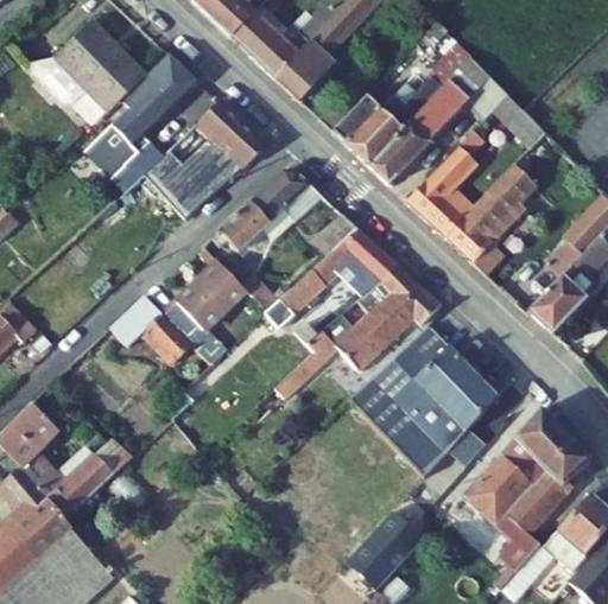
[(196,0),(233,35),(261,4),(264,0),(196,0)]
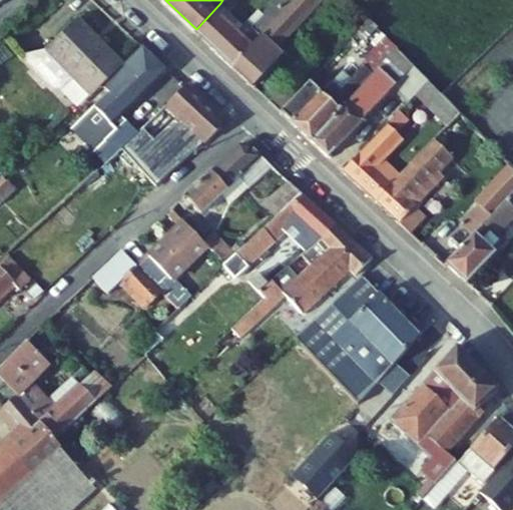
[(243,24),(220,3),(196,29),(234,65),(285,8),(276,0),(274,0),(263,12),(259,8),(243,24)]
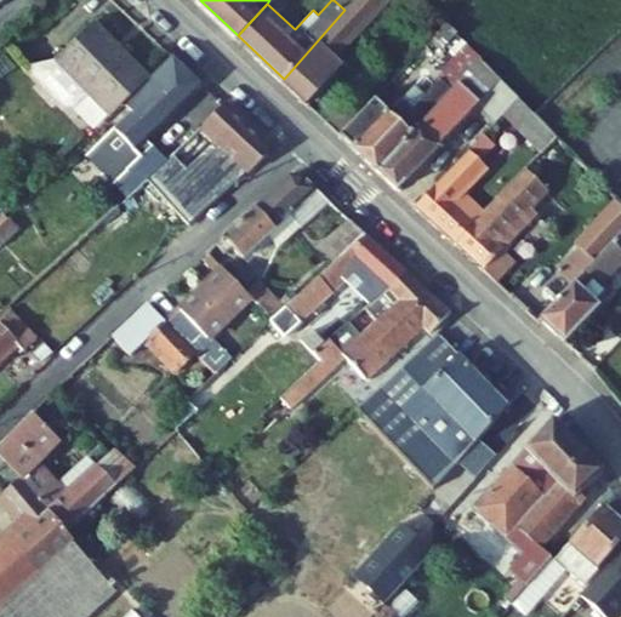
[(353,0),(345,10),(284,79),(308,102),(342,64),(336,58),(387,0),(353,0)]
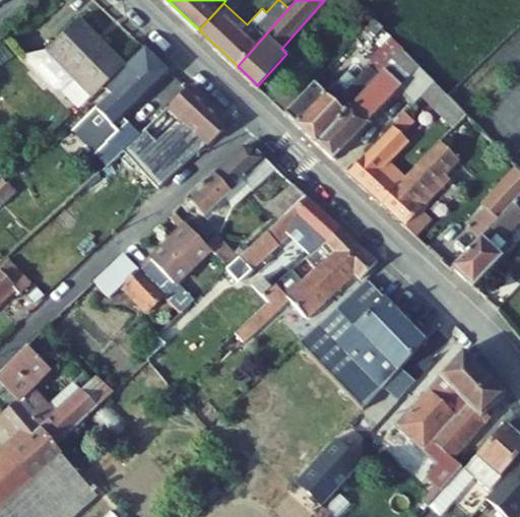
[(279,0),(288,8),(296,0),(279,0)]
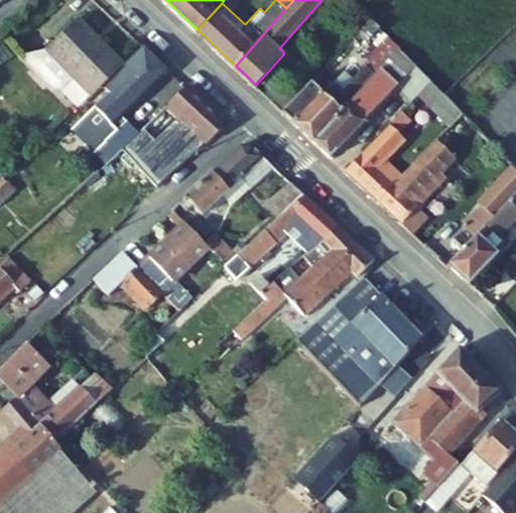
[(102,39),(79,15),(75,20),(98,43),(102,39)]
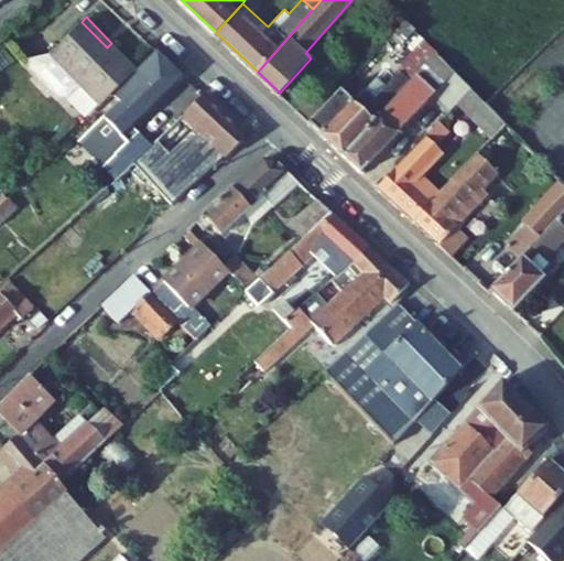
[(405,18),(393,32),(403,42),(415,29),(405,18)]
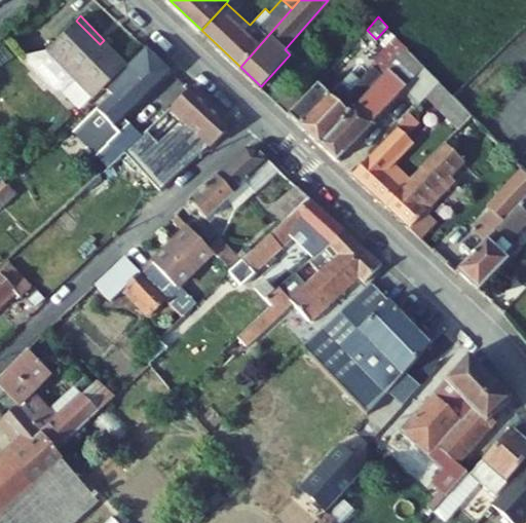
[(46,49),(94,97),(105,85),(127,64),(104,40),(100,44),(76,21),(46,49)]
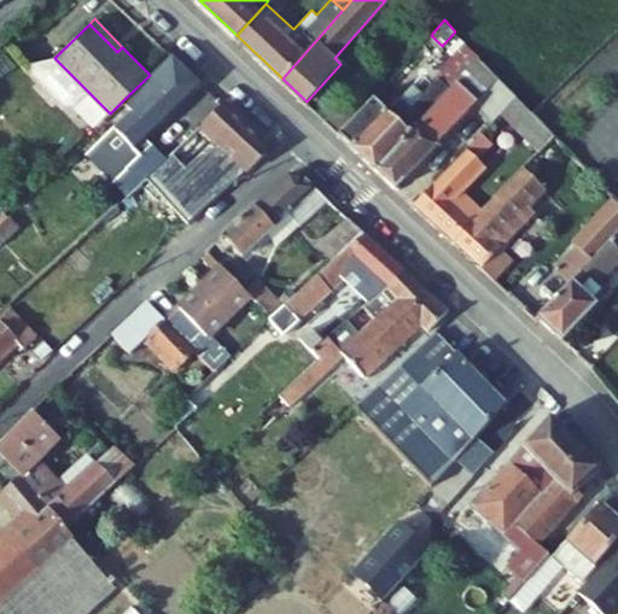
[(435,101),(478,54),(466,41),(441,68),(444,71),(425,93),(435,101)]
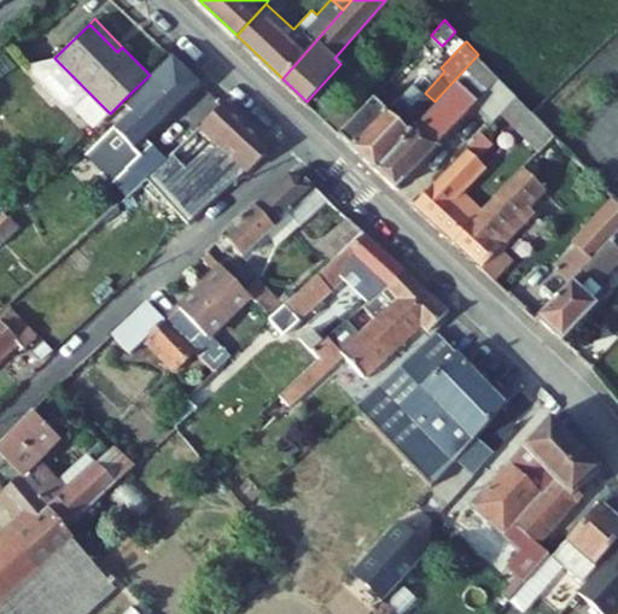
[(172,52),(157,68),(181,91),(196,76),(172,52)]
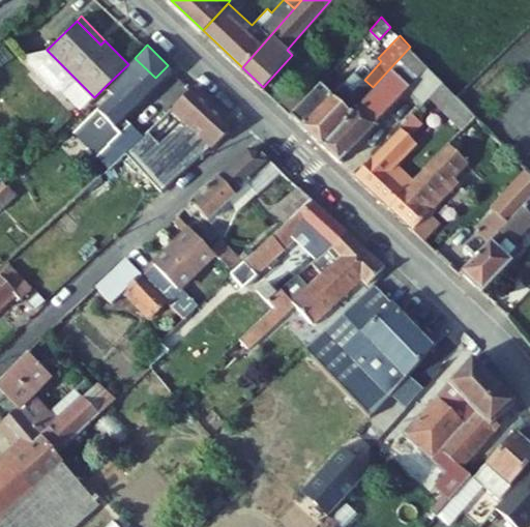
[(410,47),(373,87),(322,142),(340,159),(409,87),(423,101),(429,95),(442,82),(410,47)]
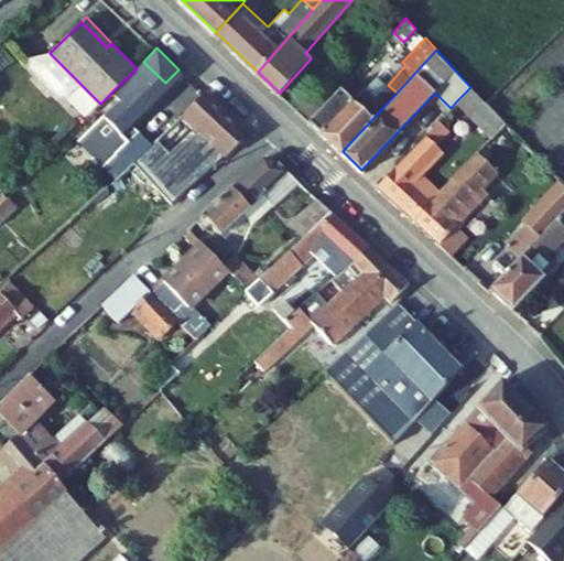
[(119,99),(80,138),(105,163),(115,154),(125,163),(149,140),(133,125),(165,93),(161,88),(161,87),(153,79),(149,83),(137,68),(112,92),(119,99)]
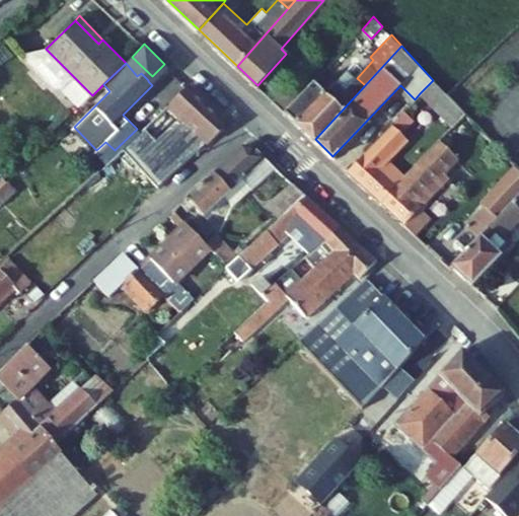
[(348,69),(325,92),(314,80),(307,88),(286,112),(315,139),(365,85),(357,78),(348,69)]
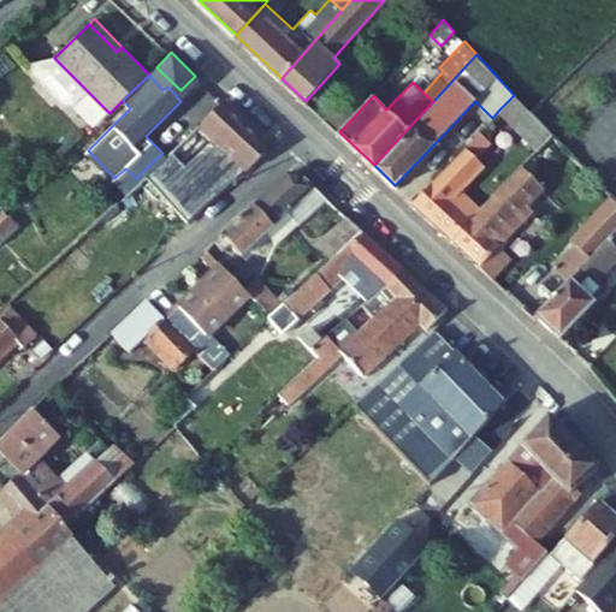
[(350,91),(325,119),(339,132),(365,105),(350,91)]
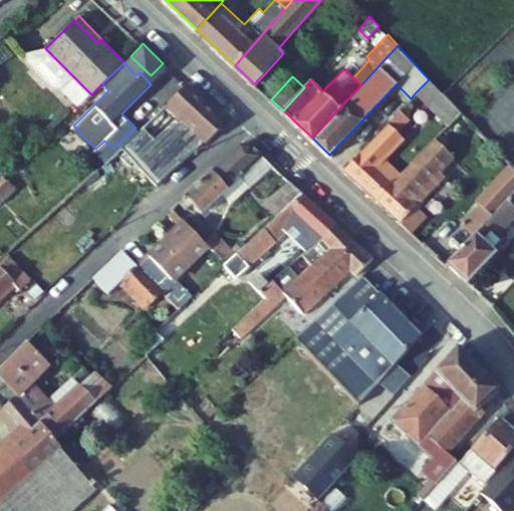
[(429,79),(416,92),(448,123),(461,110),(429,79)]
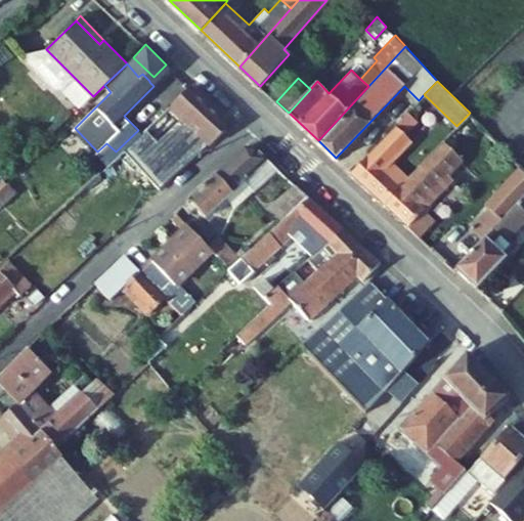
[(211,140),(212,142),(226,129),(226,120),(189,86),(125,150),(142,170),(141,171),(159,191),(170,181),(168,180),(211,140)]
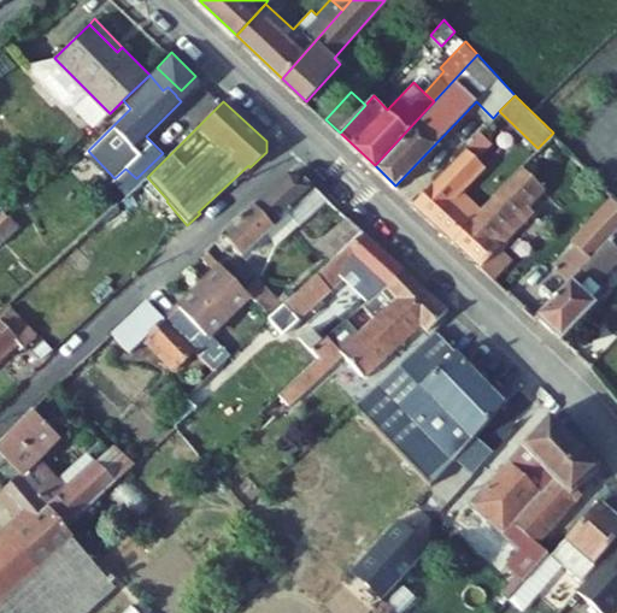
[(475,214),(454,195),(485,164),(475,154),(489,139),(481,130),(413,204),(452,240),(475,214)]
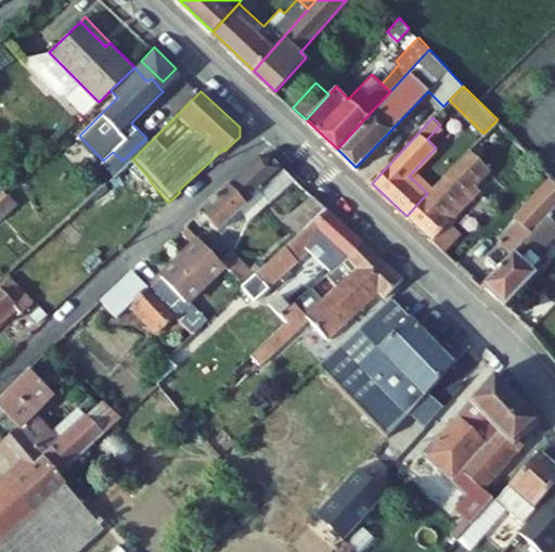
[(451,221),(467,204),(459,196),(488,166),(469,149),(427,193),(407,216),(443,252),(462,231),(451,221)]
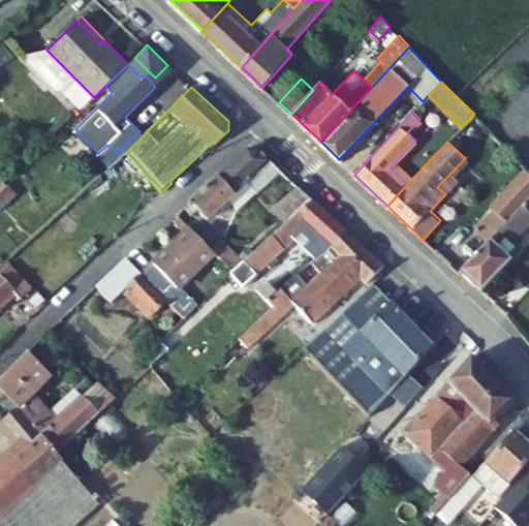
[(257,148),(247,147),(218,174),(184,206),(191,214),(197,209),(207,218),(228,198),(238,208),(255,191),(280,169),(257,148)]
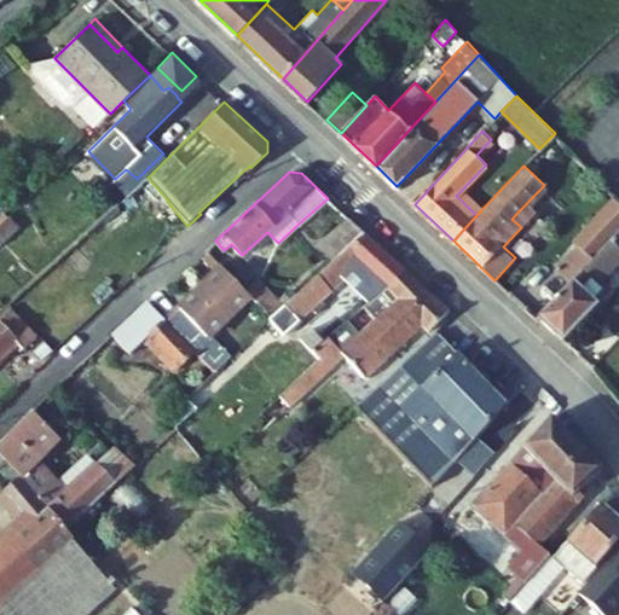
[(571,280),(618,228),(618,201),(613,196),(593,216),(572,239),(577,244),(556,267),(557,268),(571,280)]
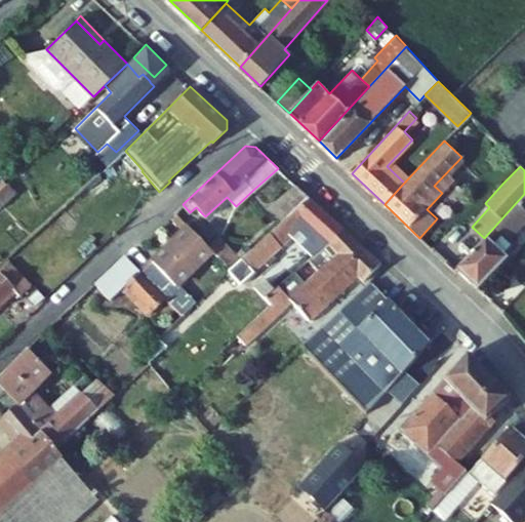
[(148,202),(159,192),(142,171),(130,185),(148,202)]
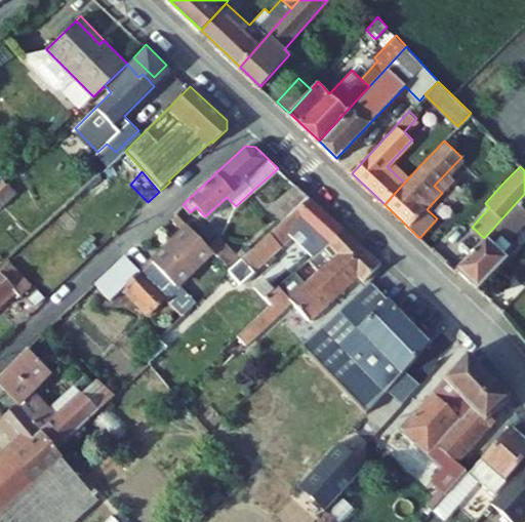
[(493,175),(476,194),(485,203),(502,184),(493,175)]
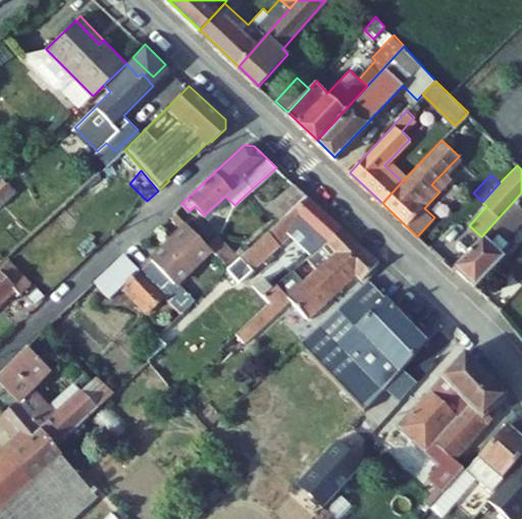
[(28,201),(8,180),(6,183),(0,188),(0,204),(1,205),(5,201),(16,212),(28,201)]
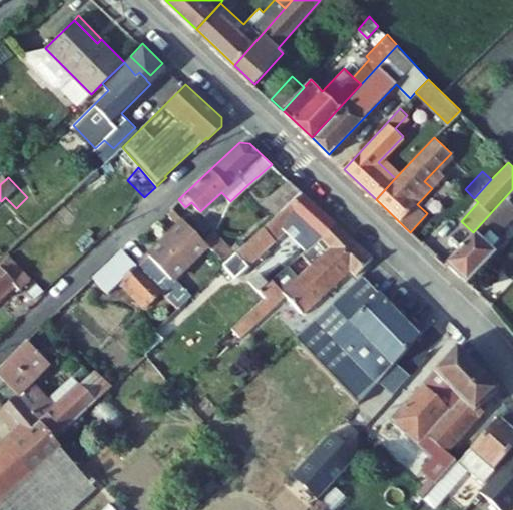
[(264,201),(278,215),(304,192),(290,180),(264,201)]
